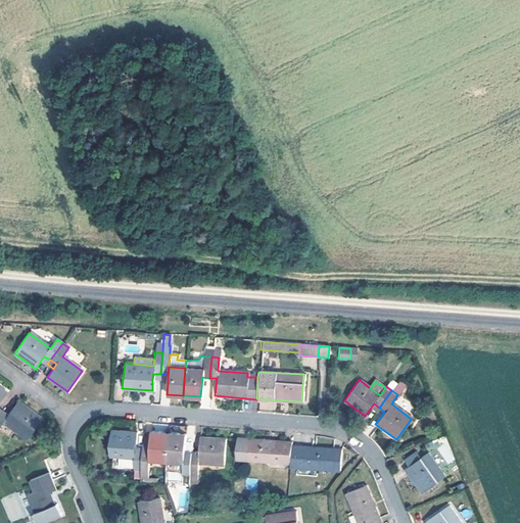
[(4,415),(0,412),(0,421),(27,440),(42,419),(15,400),(4,415)]
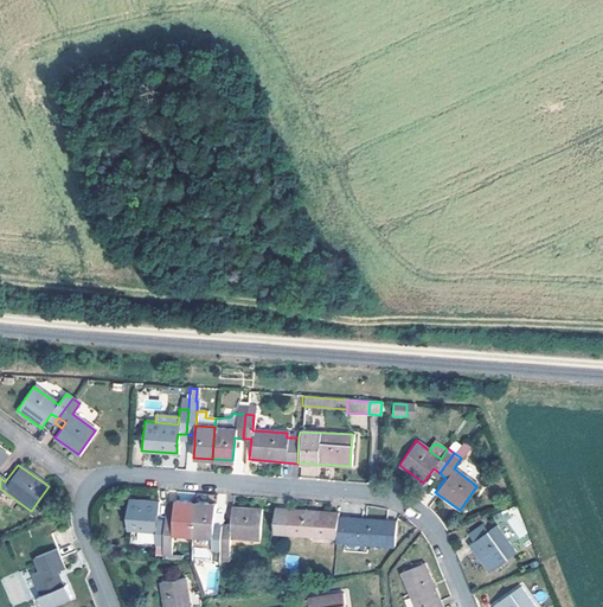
[(155,544),(162,544),(165,521),(156,519),(156,503),(127,500),(126,529),(155,531),(155,544)]
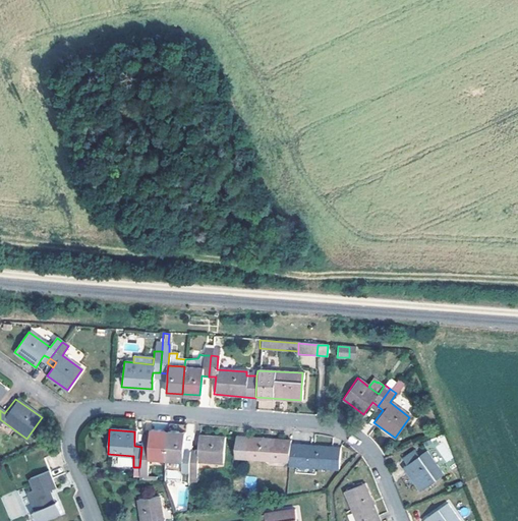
[(148,457),(165,459),(168,431),(150,430),(150,436),(149,447),(141,447),(139,467),(147,468),(148,457)]
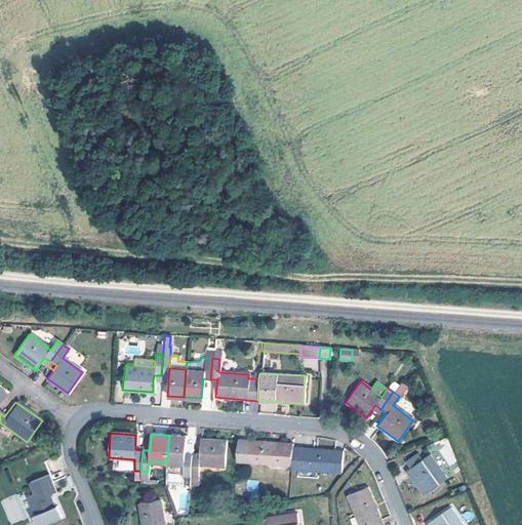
[(190,475),(192,453),(184,453),(185,436),(169,435),(166,462),(166,472),(183,474),(183,475),(190,475)]
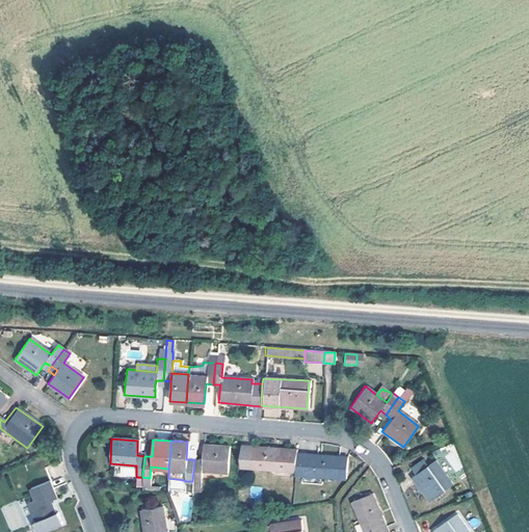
[(293,472),(295,453),(295,450),(240,445),(238,468),(293,472)]
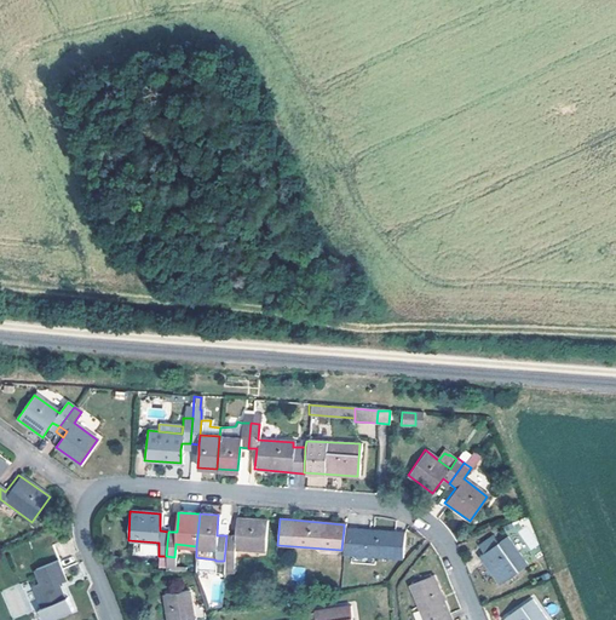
[(234,537),(226,535),(224,561),(223,572),(231,573),(232,549),(264,551),(265,521),(235,520),(234,537)]
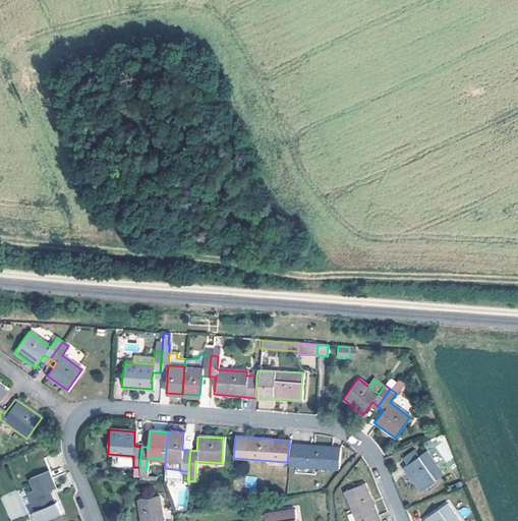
[(289,444),(287,462),(287,465),(337,468),(338,448),(289,444)]
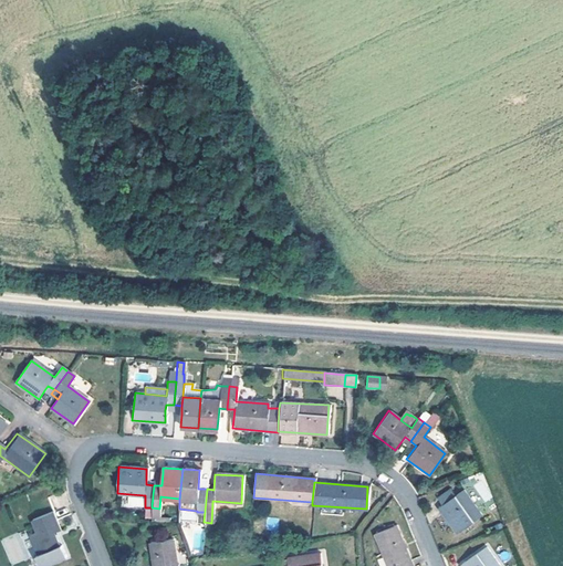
[(482,482),(473,485),(480,502),(489,499),(482,482)]
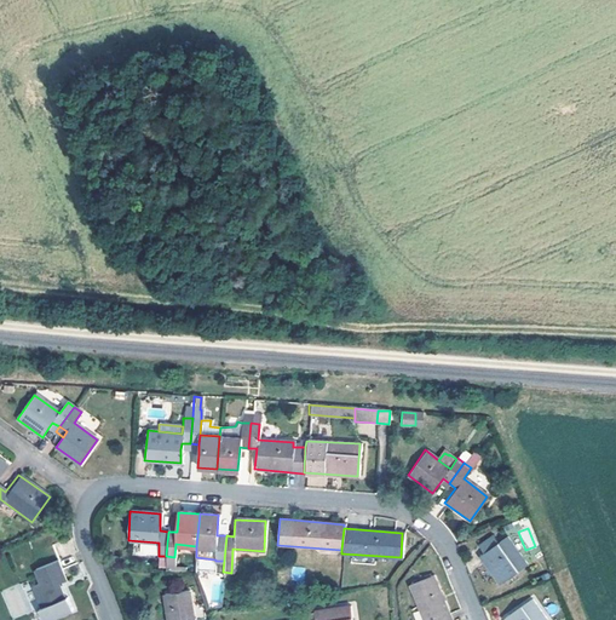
[(498,543),(493,535),(478,545),(483,554),(498,543)]
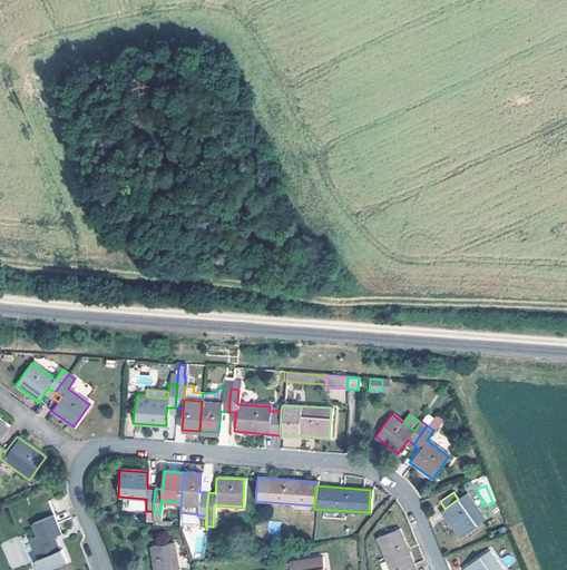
[(485,520),(466,493),(458,499),(445,509),(441,511),(460,537),(485,520)]
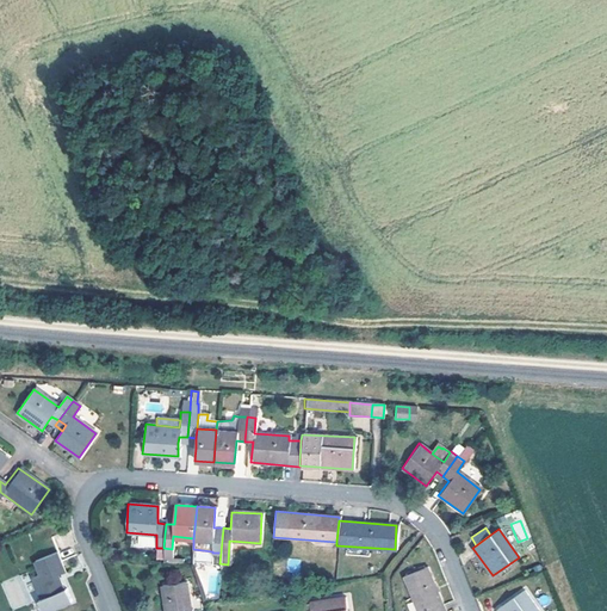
[(208,551),(190,551),(190,562),(208,561),(208,551)]
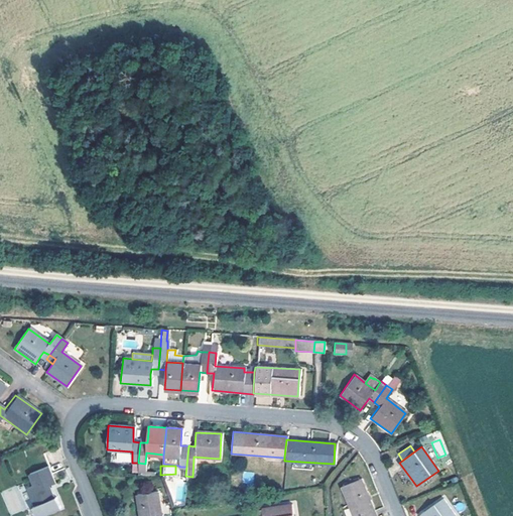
[(54,484),(47,467),(29,474),(33,486),(26,488),(33,507),(52,499),(47,486),(54,484)]
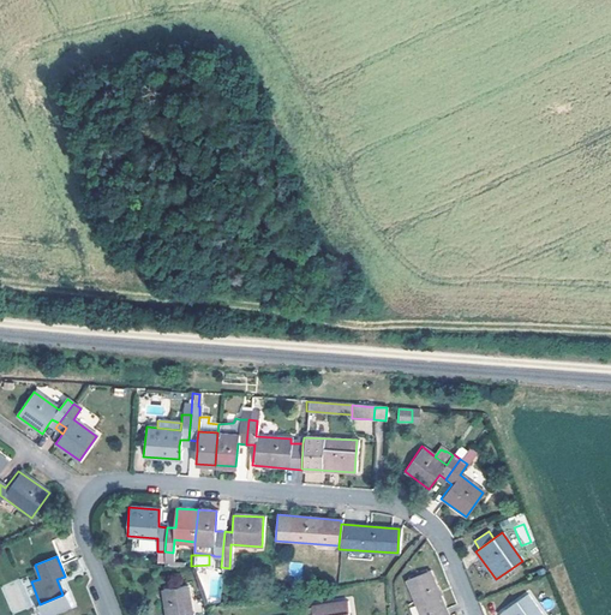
[(407,580),(420,614),(448,614),(430,571),(407,580)]
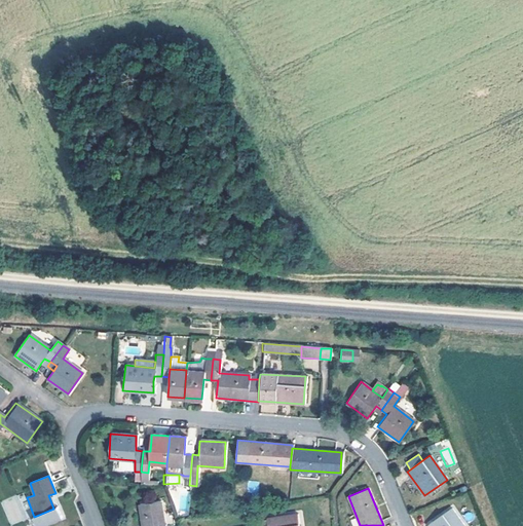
[(139,503),(142,525),(163,525),(160,500),(139,503)]
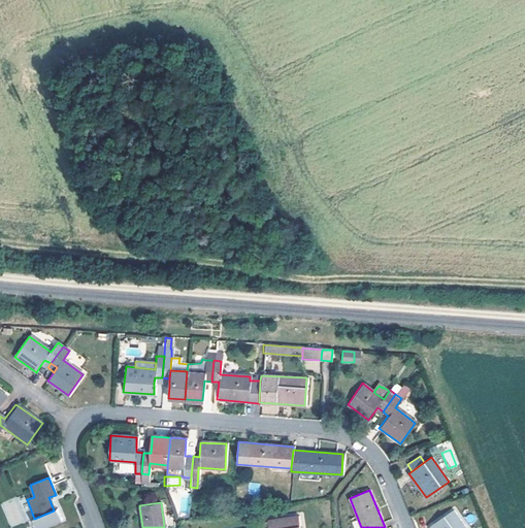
[(54,510),(34,519),(32,519),(35,527),(42,527),(60,521),(56,510),(54,510)]
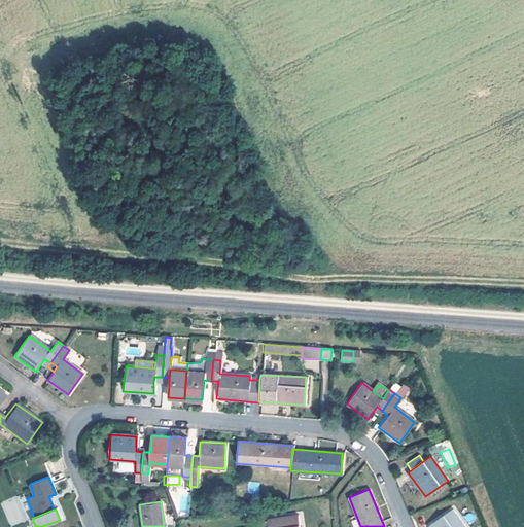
[(462,526),(451,510),(427,526),(428,526),(462,526)]
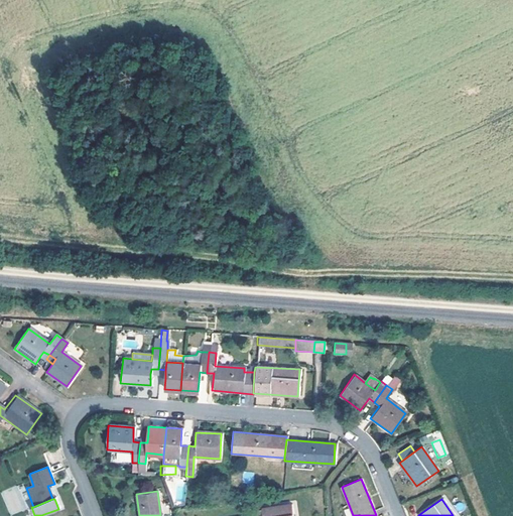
[(292,515),(290,504),(260,509),(260,515),(292,515)]
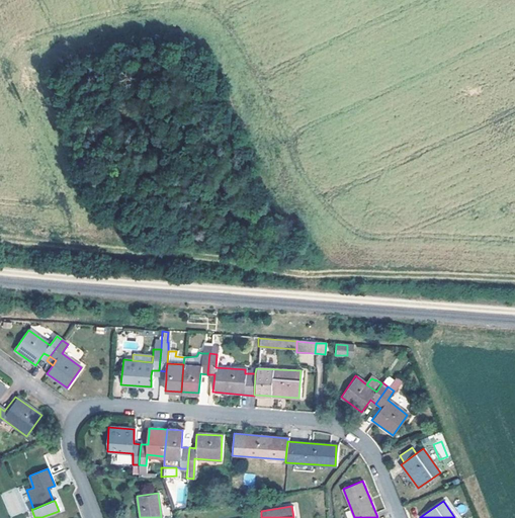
All buildings are outlined.
